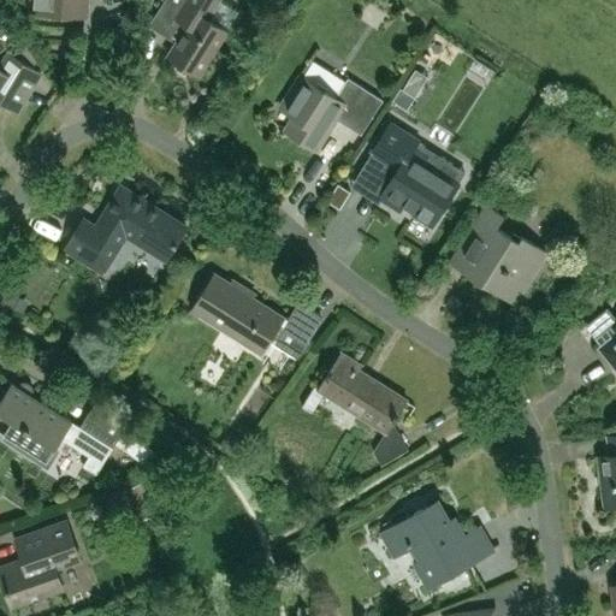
[(34,0),(33,12),(54,13),(59,10),(83,12),(87,9),(87,0),(34,0)]
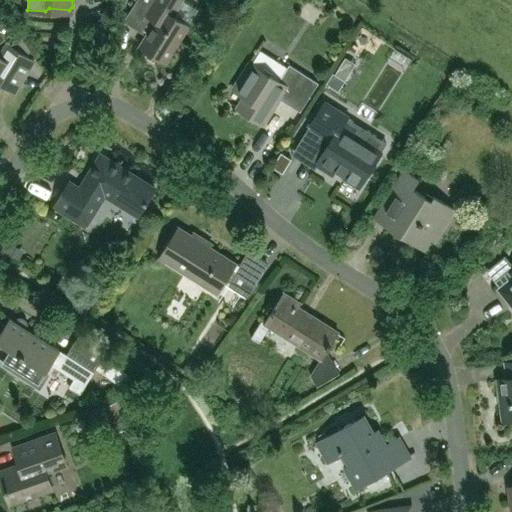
[(198,9),(184,0),(136,0),(130,11),(144,19),(146,15),(155,21),(140,46),(165,62),(198,9)]
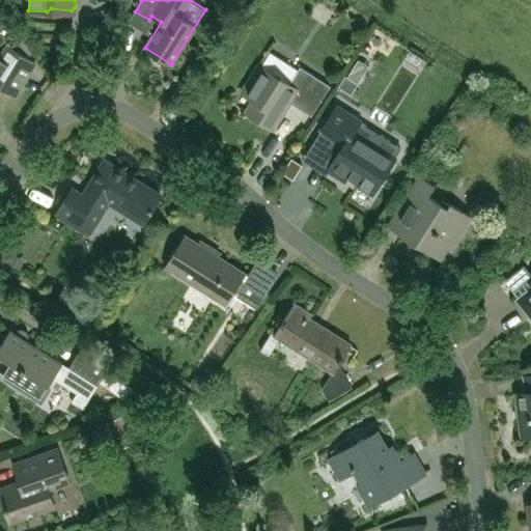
[(317,1),(306,22),(325,32),(336,12),(317,1)]
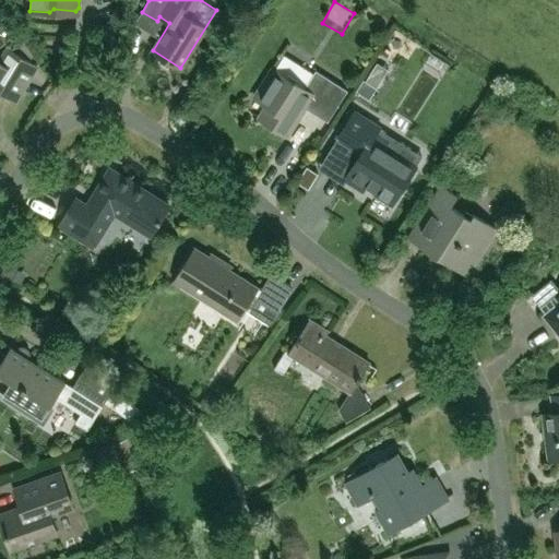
[(0,84),(11,92),(30,62),(8,48),(0,59),(0,84)]
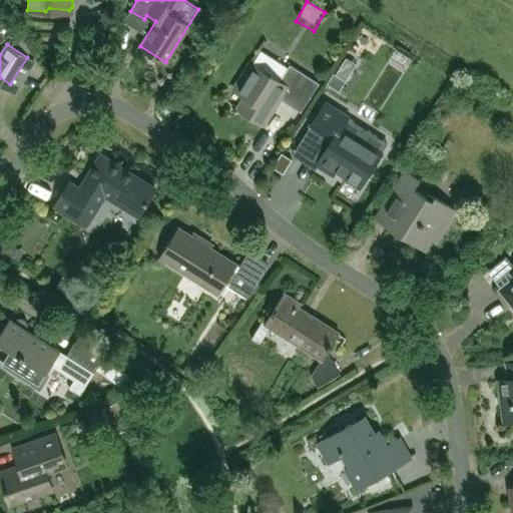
[(301,112),(319,83),(290,65),(280,82),(249,63),(233,89),(244,96),(237,107),(227,100),(227,101),(264,125),(273,112),(271,110),(276,102),(278,104),(281,99),(301,112)]
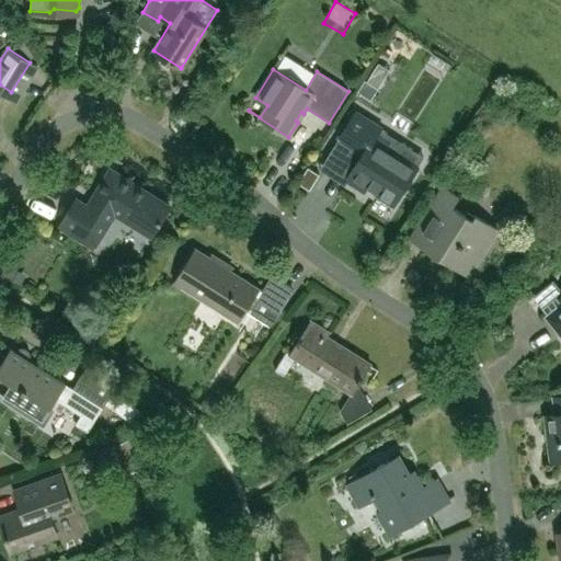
[(367,115),(377,95),(362,89),(352,109),(367,115)]
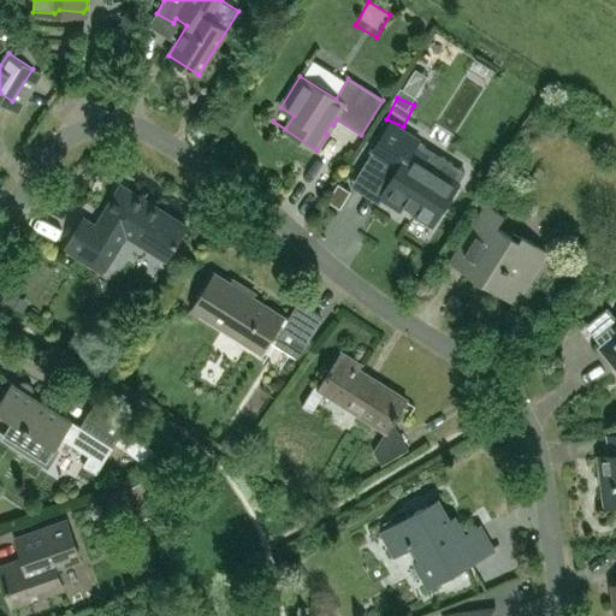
[(457,185),(409,155),(419,140),(391,123),(357,176),(384,193),(380,196),(401,209),(404,205),(432,224),(457,185)]
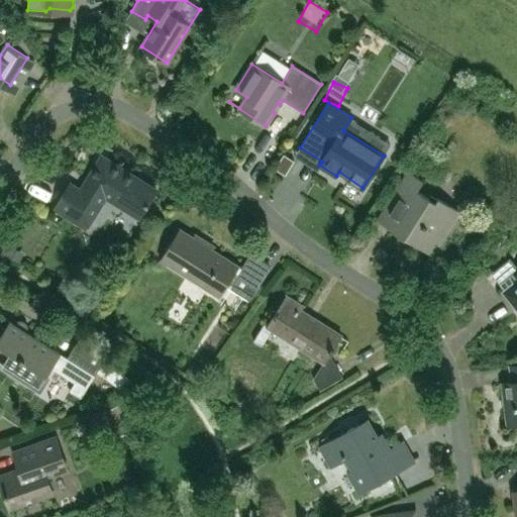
[(157,190),(101,156),(81,190),(70,183),(54,208),(86,228),(105,197),(139,218),(157,190)]
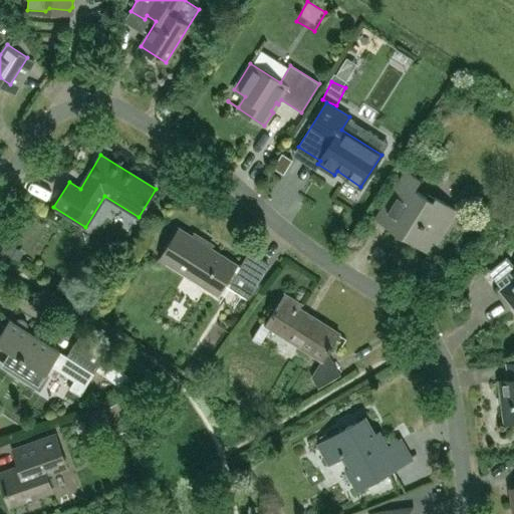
[(283,184),(293,169),(284,162),(273,178),(283,184)]
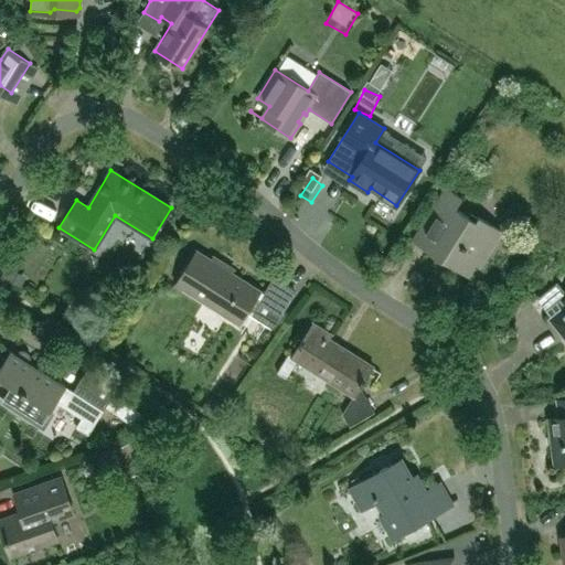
[(487,244),(496,230),(500,232),(501,231),(478,216),(476,221),(455,209),(462,196),(447,188),(420,230),(435,238),(427,249),(443,258),(449,263),(467,275),(475,263),(479,266),(490,246),(487,244)]
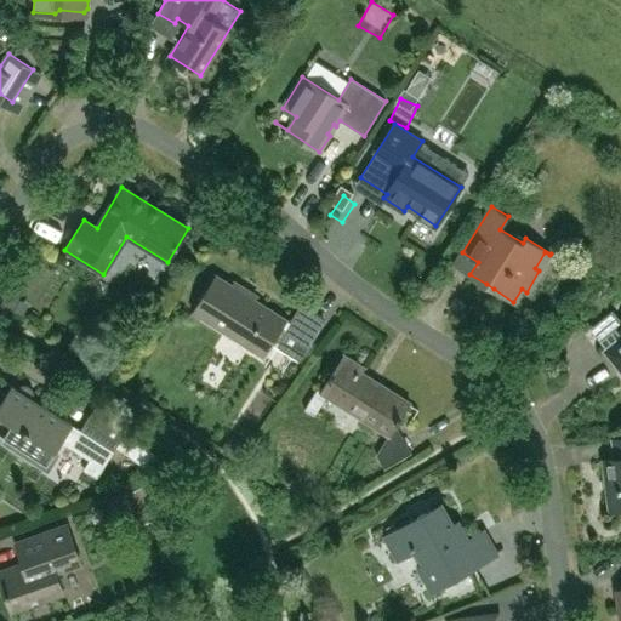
[(608,277),(614,266),(597,256),(591,267),(608,277)]
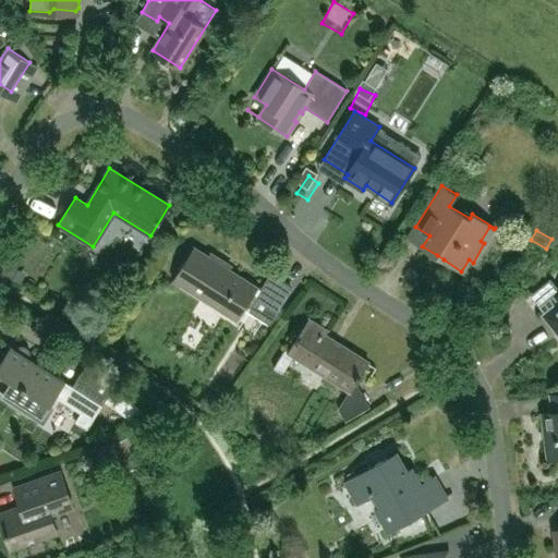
[(255,293),(258,288),(194,246),(172,280),(237,320),(246,305),(271,322),(280,308),(255,293)]
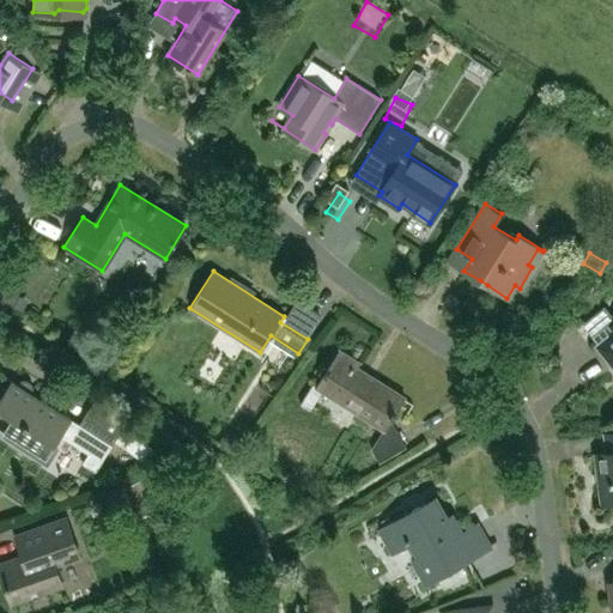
[(612,322),(611,326),(612,328),(612,332),(598,346),(612,365),(612,322)]
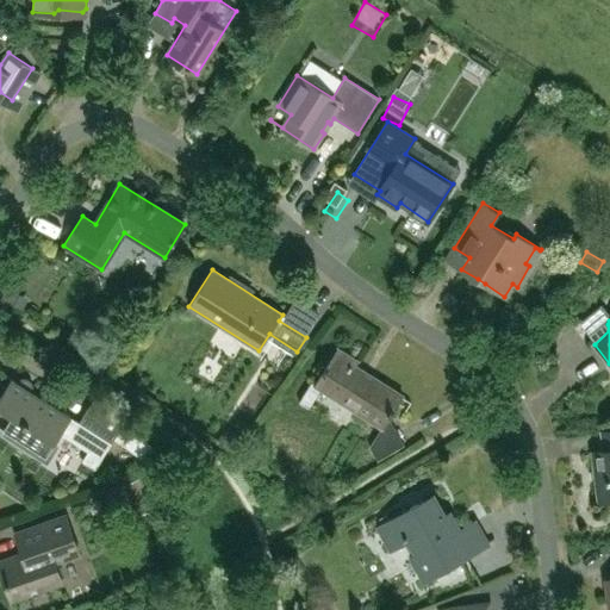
[(403,396),(355,366),(359,361),(337,348),(315,384),(311,381),(299,402),(309,408),(321,388),(381,427),(369,446),(378,460),(404,444),(390,418),(399,402),(408,406),(411,402),(403,397),(403,396)]
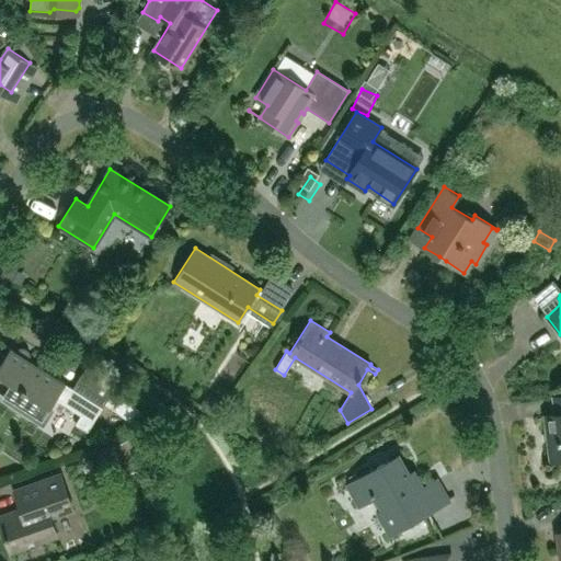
[(0,352),(0,375),(12,384),(3,397),(42,421),(50,408),(56,399),(81,415),(76,424),(87,431),(102,407),(72,388),(29,359),(30,358),(30,357),(30,356),(30,355),(30,354),(29,353),(29,352),(27,352),(27,351),(26,351),(26,350),(25,350),(24,348),(23,348),(22,348),(21,348),(20,348),(19,350),(18,350),(16,351),(15,352),(10,348),(6,356),(0,352)]
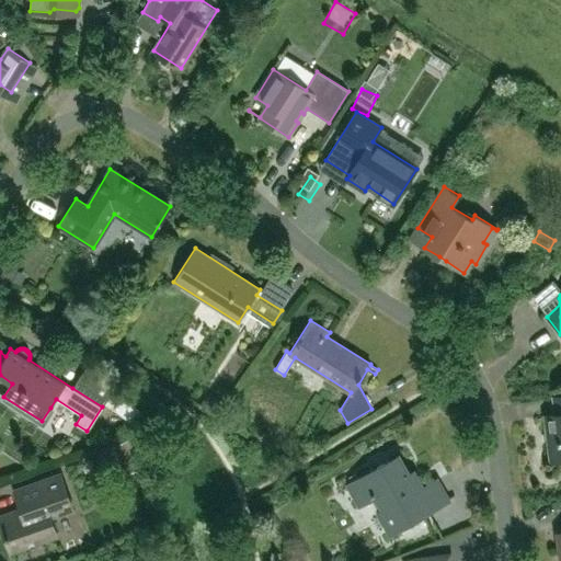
[(104,403),(133,422),(141,409),(113,390),(104,403)]
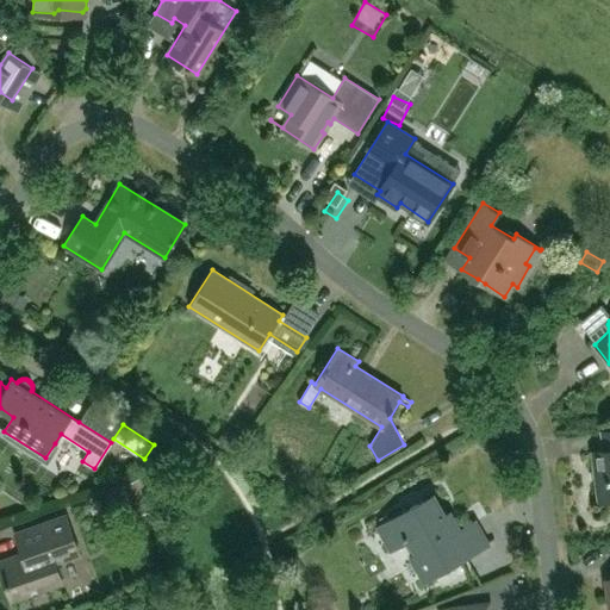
[(609,499),(609,430),(602,431),(605,450),(593,453),(601,500),(609,499)]
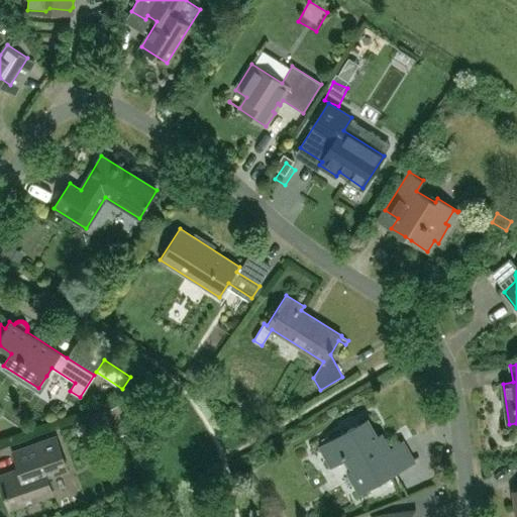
[(117,405),(103,411),(108,423),(122,418),(117,405)]
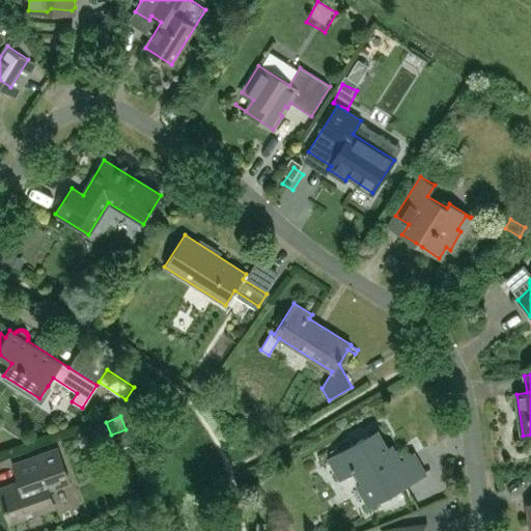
[(424,472),(414,454),(399,463),(395,454),(391,456),(378,432),(322,464),(322,465),(330,459),(340,477),(355,469),(363,482),(359,485),(369,504),(385,495),(389,495),(393,493),(394,490),(430,470),(429,469),(424,472)]
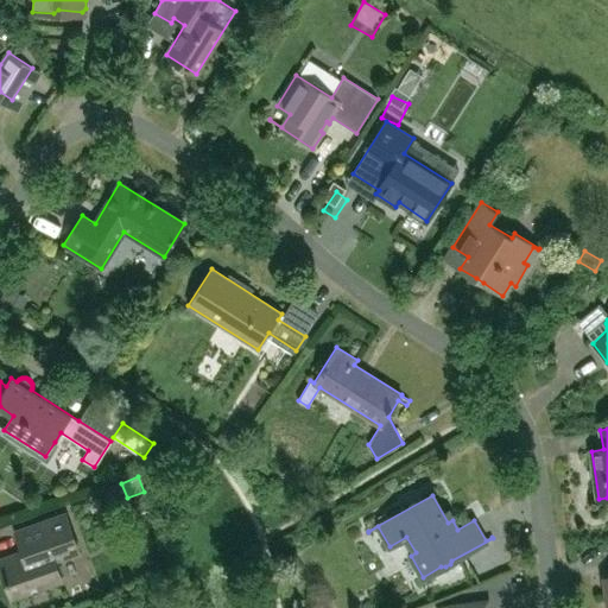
[(55,559),(78,551),(65,514),(17,532),(23,550),(0,558),(0,562),(12,596),(62,578),(55,559)]
